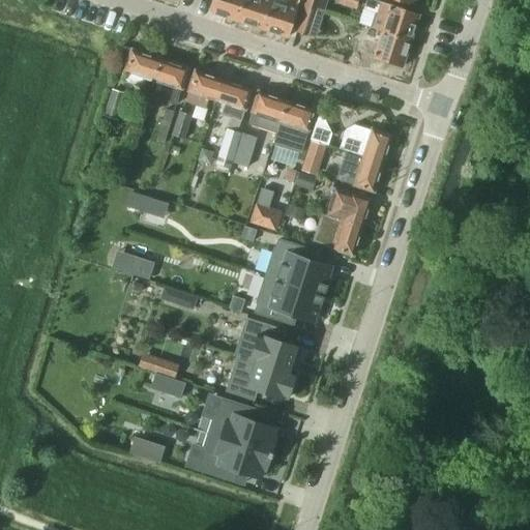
[(213,0),(209,12),(235,21),(241,0),(213,0)]
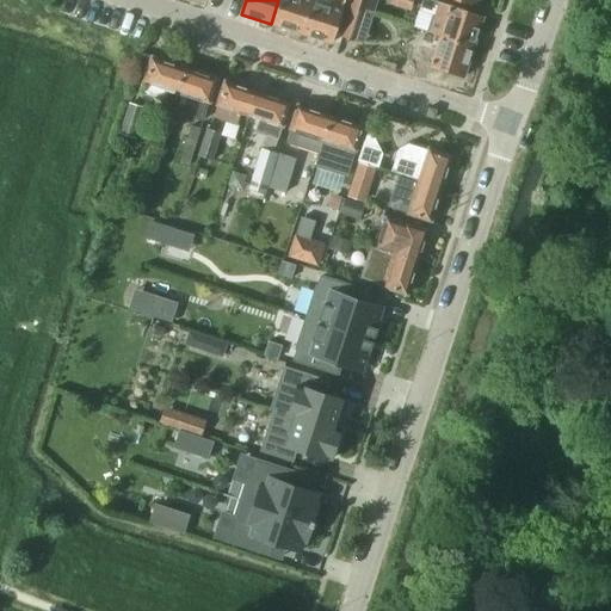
[(301,34),(310,0),(278,0),(271,24),(301,34)]
